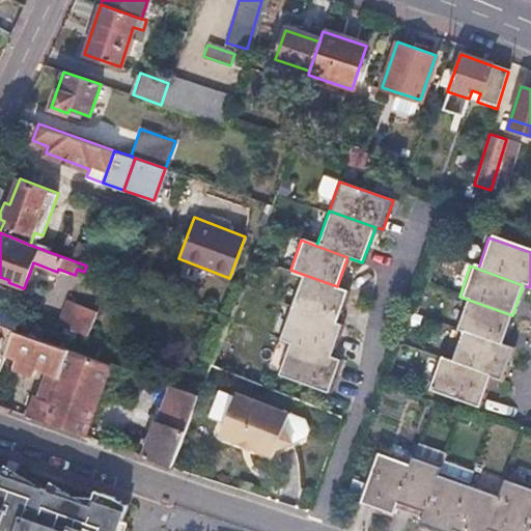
[(337,286),(302,274),(290,306),(337,323),(348,290),(337,286)]
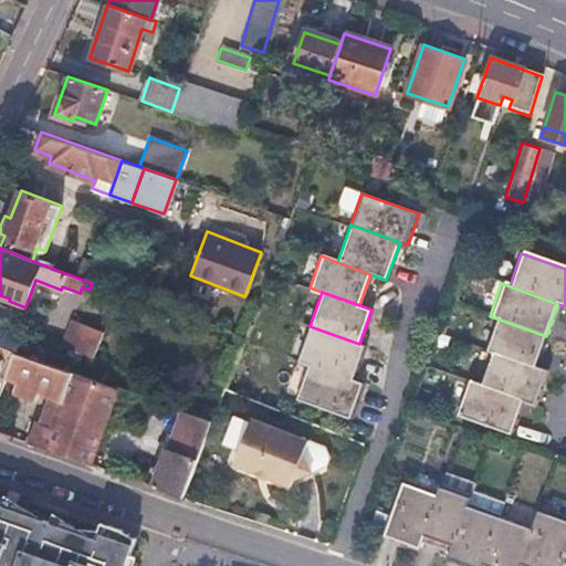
[(546,336),(496,318),(485,352),(491,354),(534,369),(546,336)]
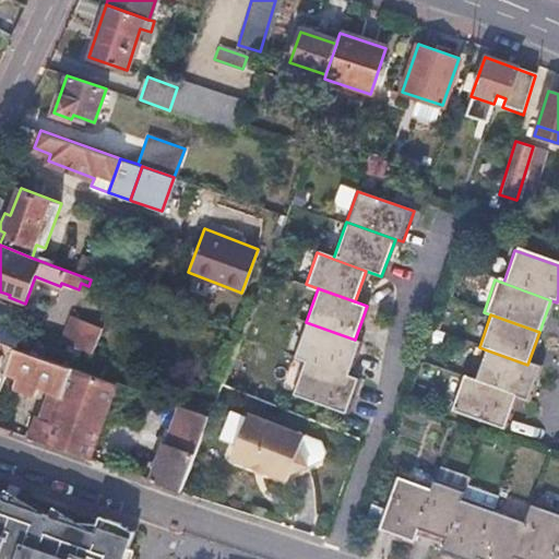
[(84,330),(59,320),(52,337),(78,347),(84,330)]
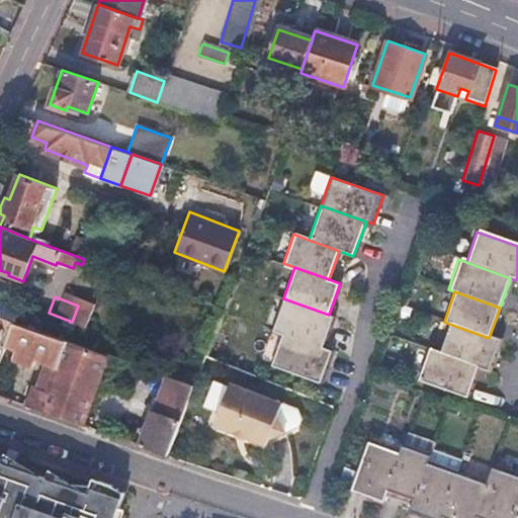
[(329,315),(283,298),(273,328),(284,332),(324,347),(335,318),(329,315)]
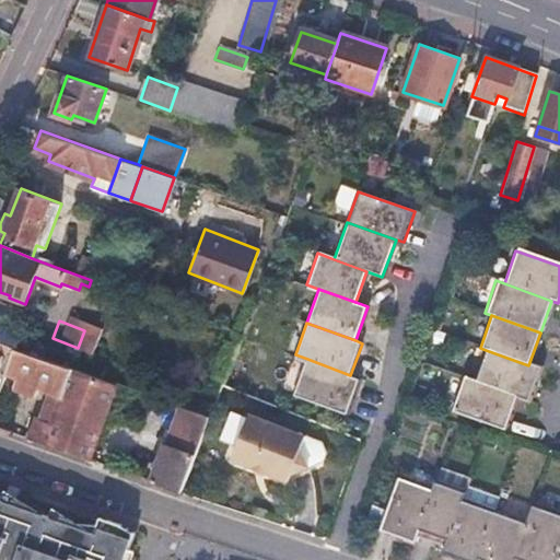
[(0,341),(0,370),(4,372),(14,347),(0,341)]
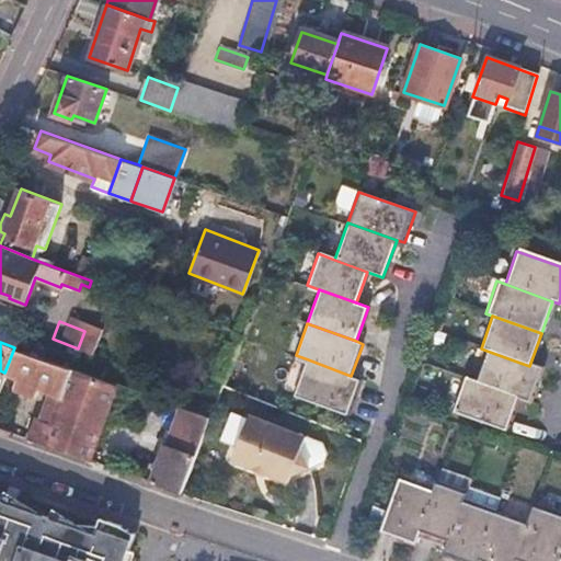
[(46,388),(60,392),(50,421),(36,415),(27,439),(89,461),(104,418),(117,384),(14,347),(4,373),(7,374),(46,388)]
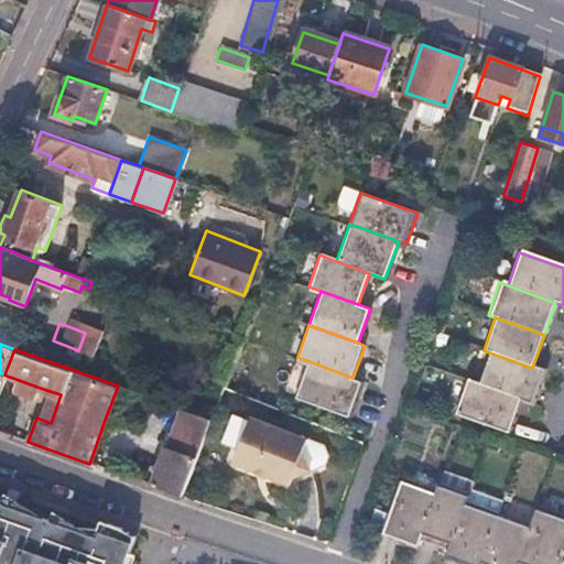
[(532,368),(489,353),(478,387),(521,401),(532,405),(544,372),(532,368)]
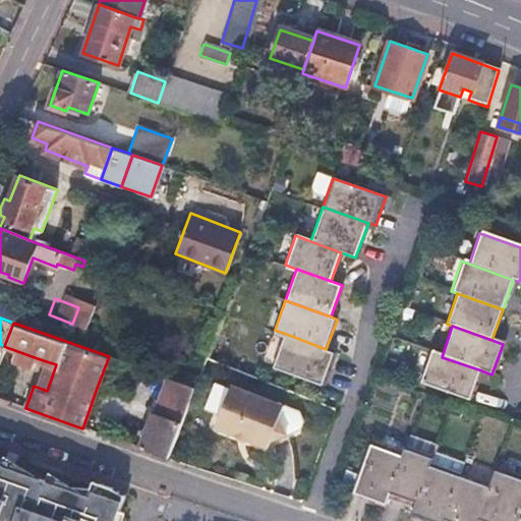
[(326,349),(286,334),(274,366),(325,385),(336,353),(326,349)]
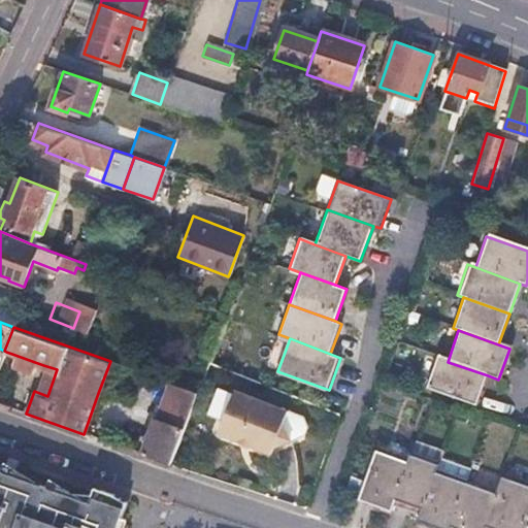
[(448,362),(436,357),(426,389),(476,406),(488,375),(448,362)]
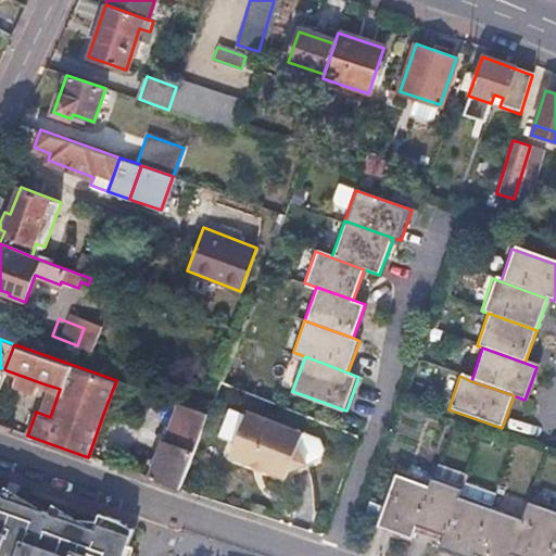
[(148,391),(116,380),(103,414),(136,425),(148,391)]
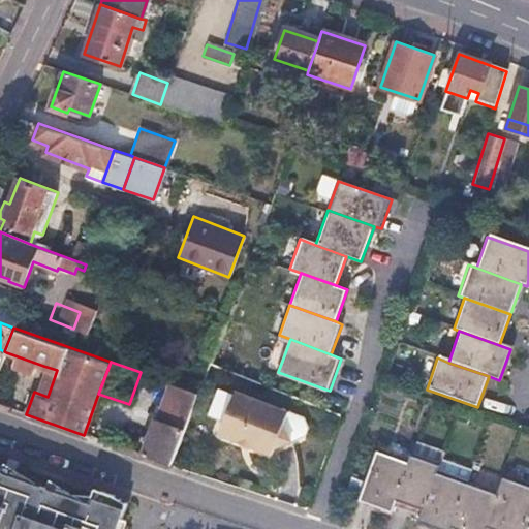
[(57,370),(43,366),(34,392),(48,397),(57,370)]
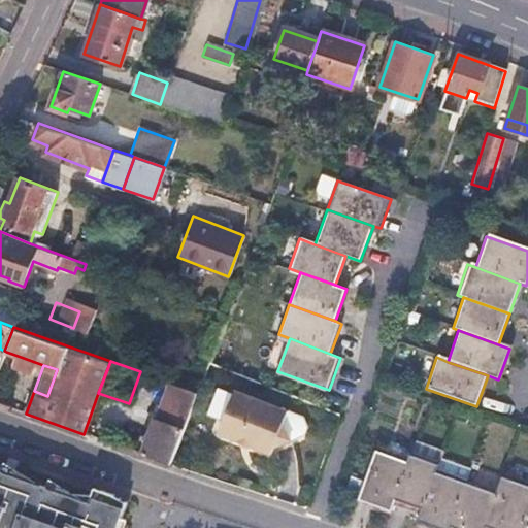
[(159,378),(142,372),(136,389),(149,394),(151,389),(155,390),(159,378)]
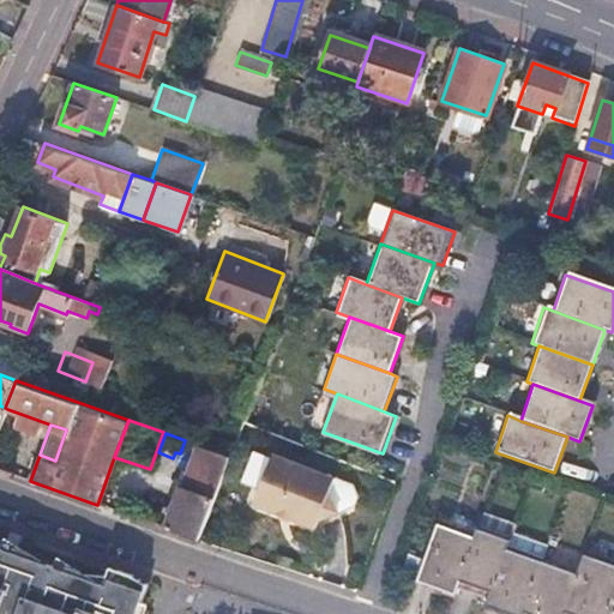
[(215,450),(232,456),(236,441),(221,435),(215,450)]
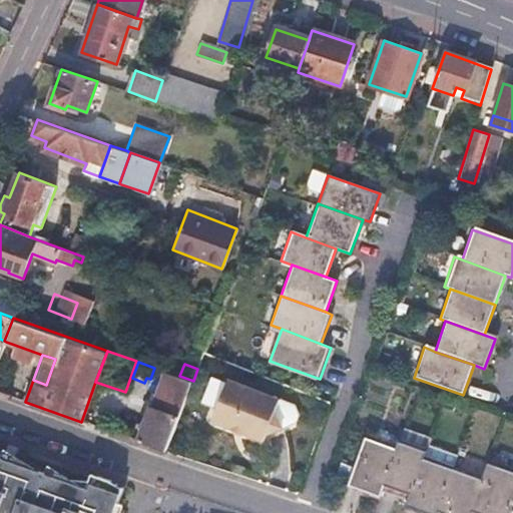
[(151,406),(150,405),(136,441),(165,451),(193,381),(179,376),(165,371),(151,406)]
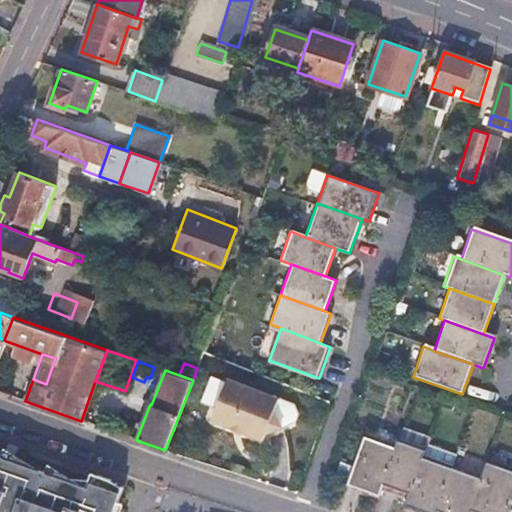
[(223,391),(229,393),(275,409),(279,398),(228,379),(223,391)]
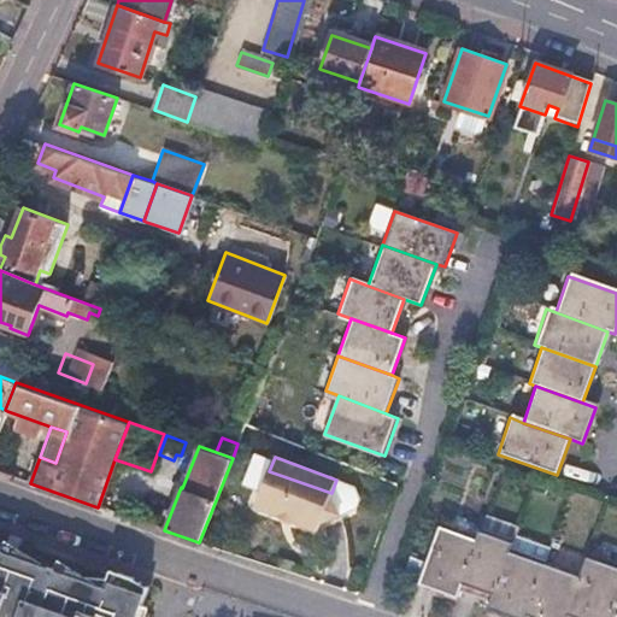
[(276,474),(269,471),(256,506),(264,510),(276,474)]
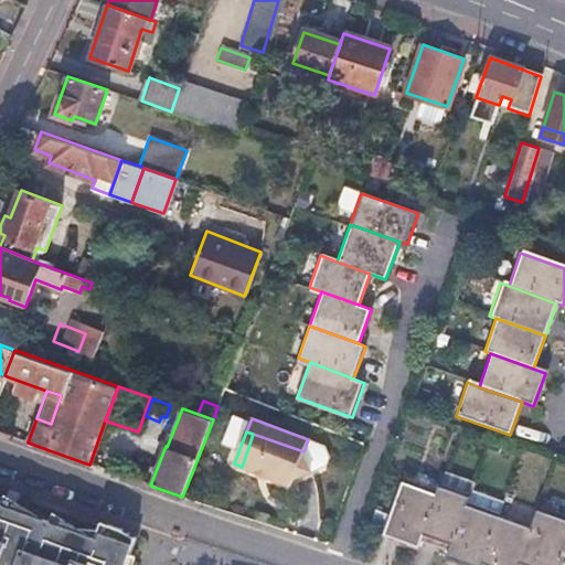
[(304,451),(253,434),(242,467),(290,484),(294,478),(310,471),(302,454),(304,451)]
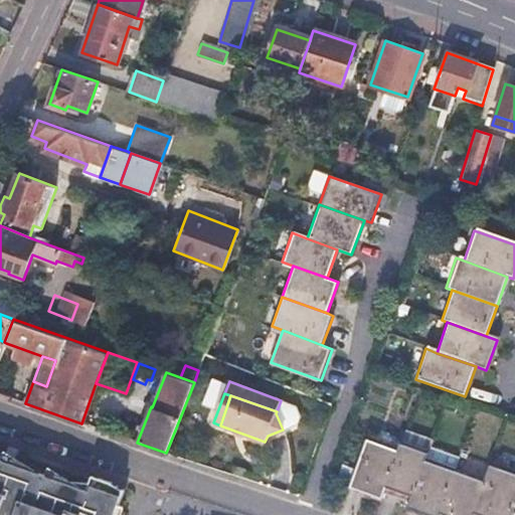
[(396,451),(365,439),(347,490),(378,501),(380,495),(396,451)]
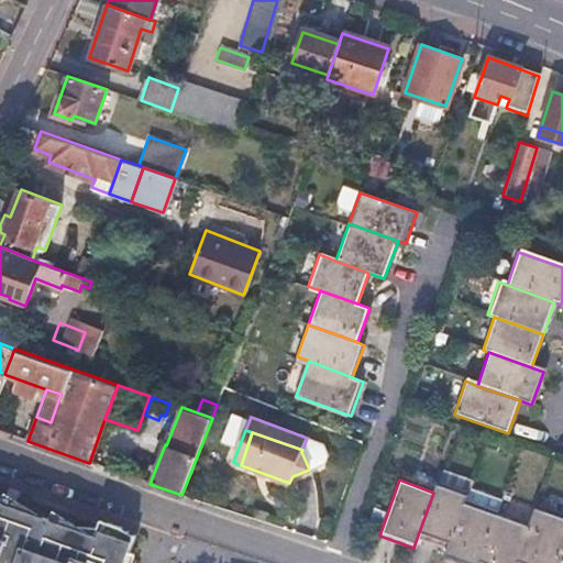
[(435,485),(433,493),(416,541),(445,552),(463,503),(465,496),(435,485)]
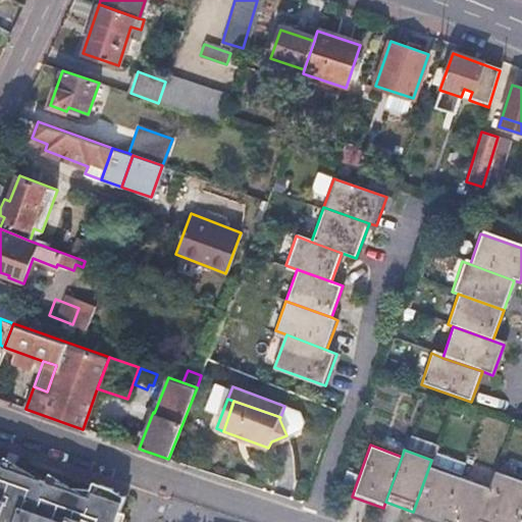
[(442,521),(459,477),(429,466),(413,512),(411,517),(423,521),(442,521)]
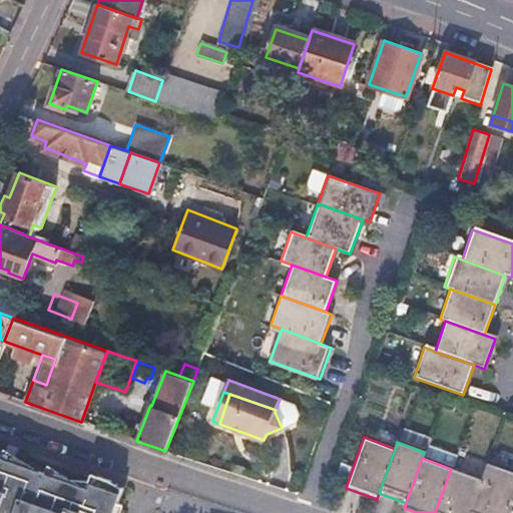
[(0,512),(101,512),(112,486),(97,478),(92,493),(75,487),(36,474),(0,461),(0,512)]
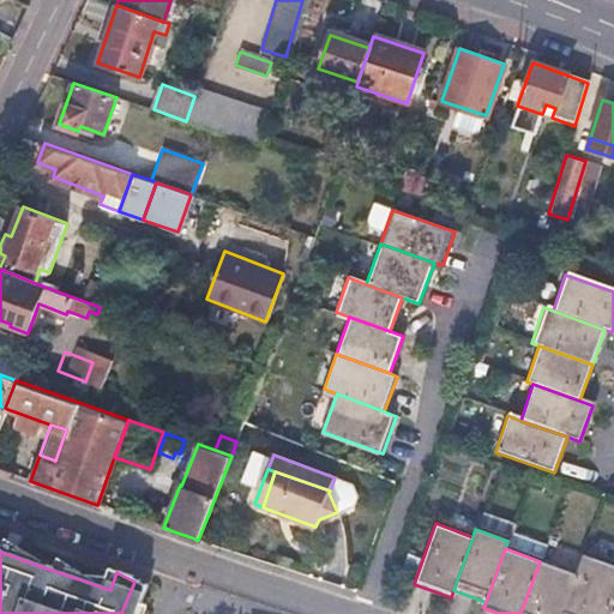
[(613,565),(583,555),(576,573),(561,612),(566,613),(601,613),(613,579),(613,565)]
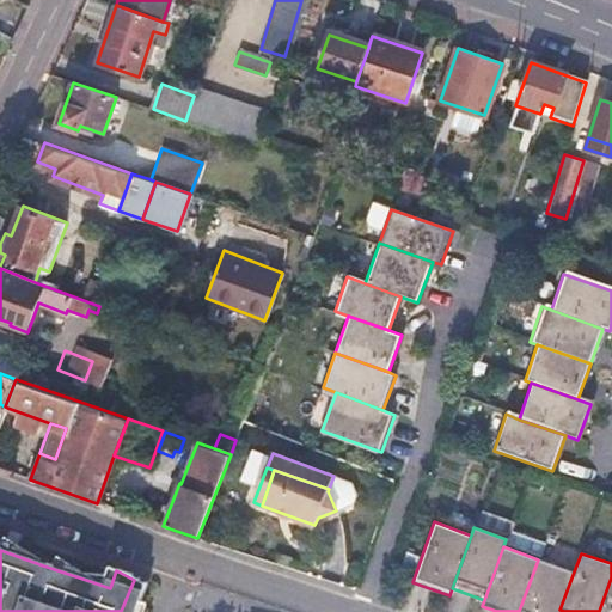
[(574,571),(538,560),(519,611),(558,611),(560,610),(574,571)]
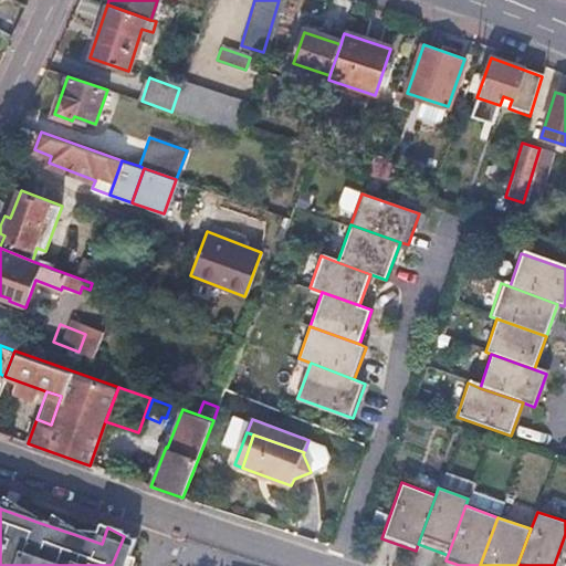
[(108,526),(90,521),(83,537),(102,544),(107,527),(108,526)]
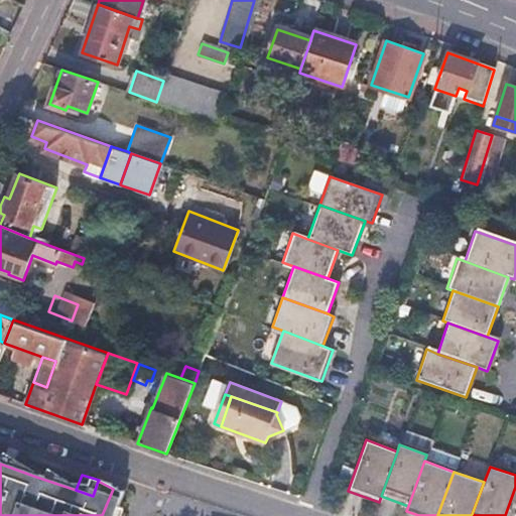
[(515,515),(515,487),(505,515),(515,515)]
